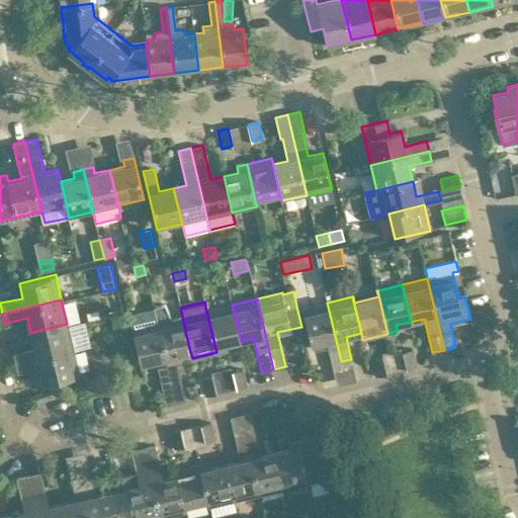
[(327,303),(303,309),(303,310),(297,311),(301,327),(307,325),(311,345),(326,342),(332,364),(341,361),(327,303)]
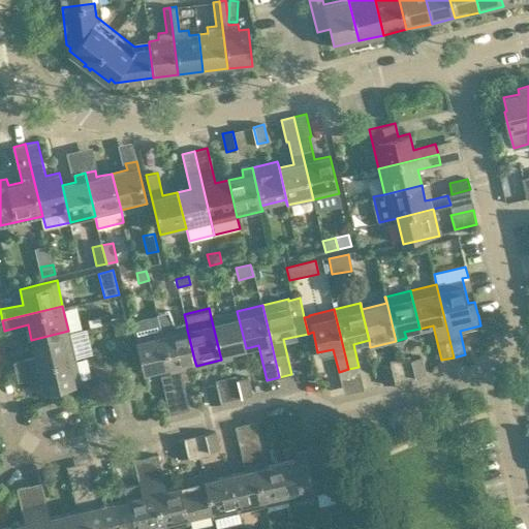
[(168,310),(157,313),(157,314),(160,329),(175,389),(185,385),(180,364),(194,360),(187,330),(186,322),(175,325),(168,312),(168,310)]
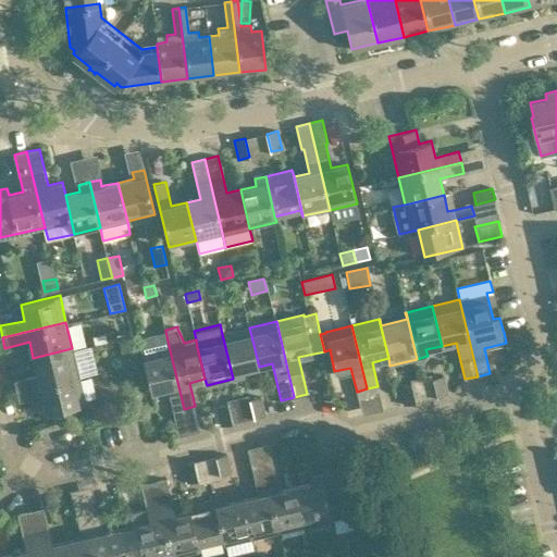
[(249,327),(222,334),(233,379),(244,376),(243,370),(259,367),(249,327)]
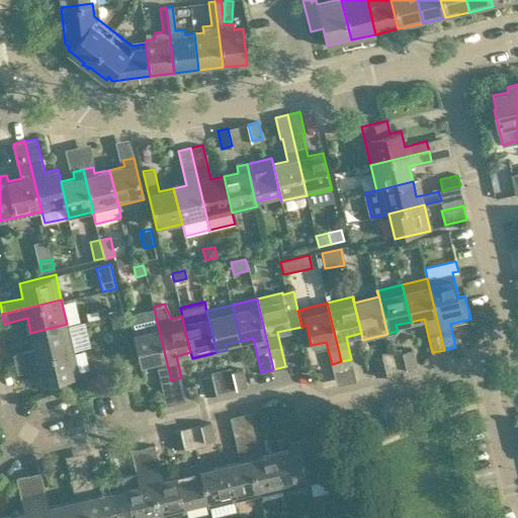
[(154,308),(128,314),(132,328),(136,345),(140,364),(156,360),(161,382),(171,380),(157,322),(154,308)]
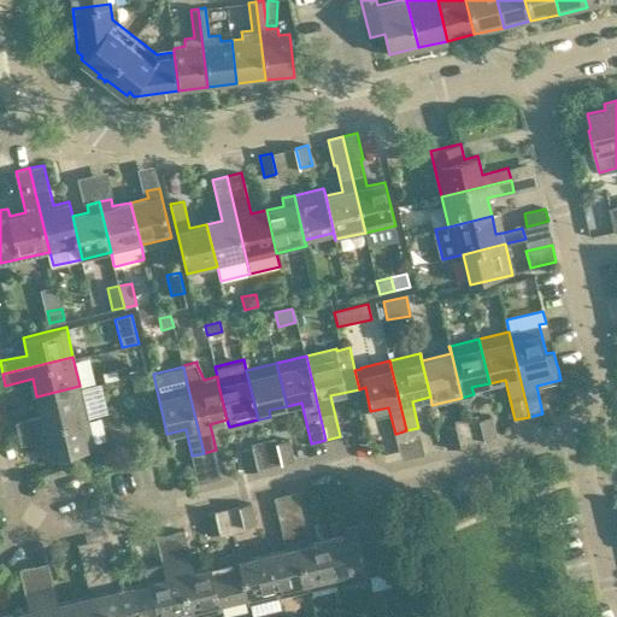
[(100,381),(80,386),(87,416),(107,411),(100,381)]
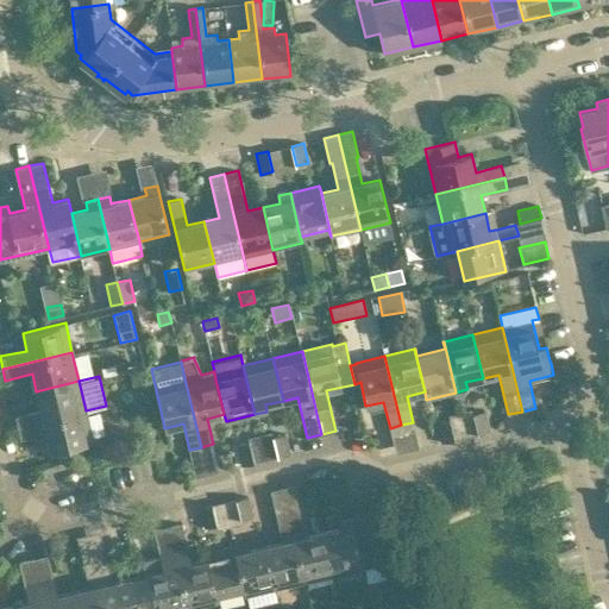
[(14,415),(17,427),(86,410),(79,381),(36,391),(41,408),(14,415)]
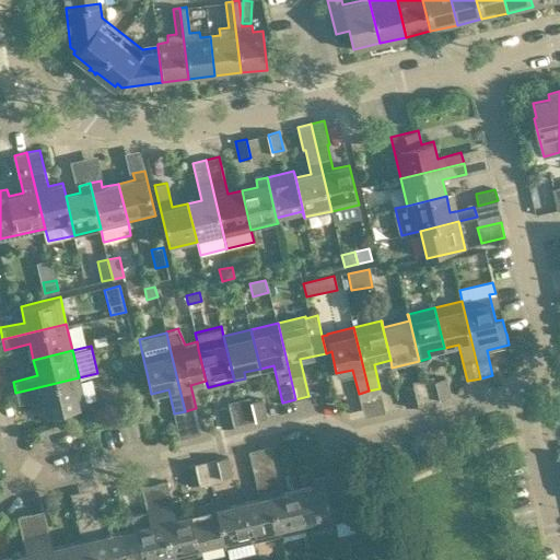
[(79,377),(15,393),(18,404),(42,398),(46,416),(85,406),(79,377)]
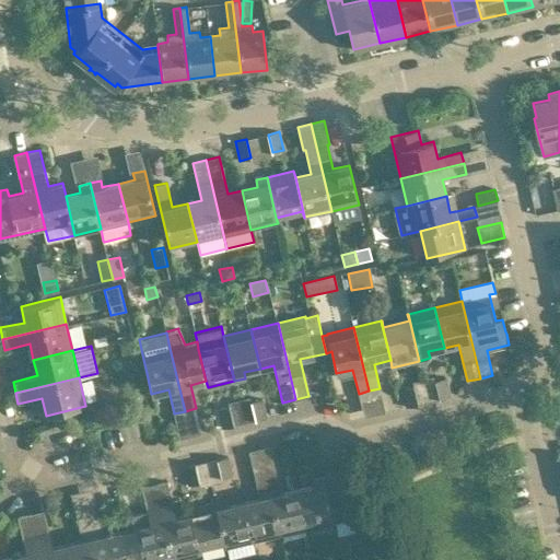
[(445,377),(434,380),(440,398),(451,396),(445,377)]
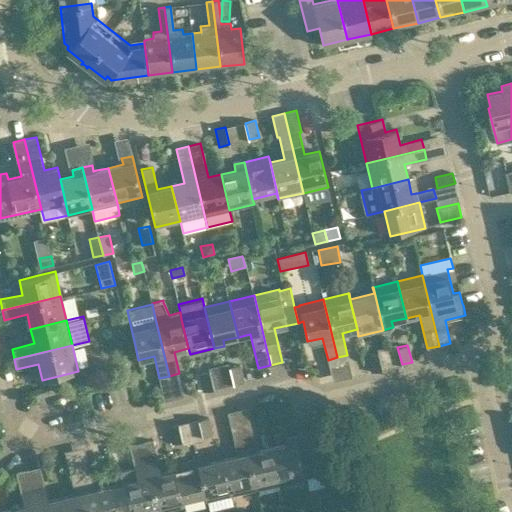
[(381,369),(377,352),(367,355),(371,372),(381,369)]
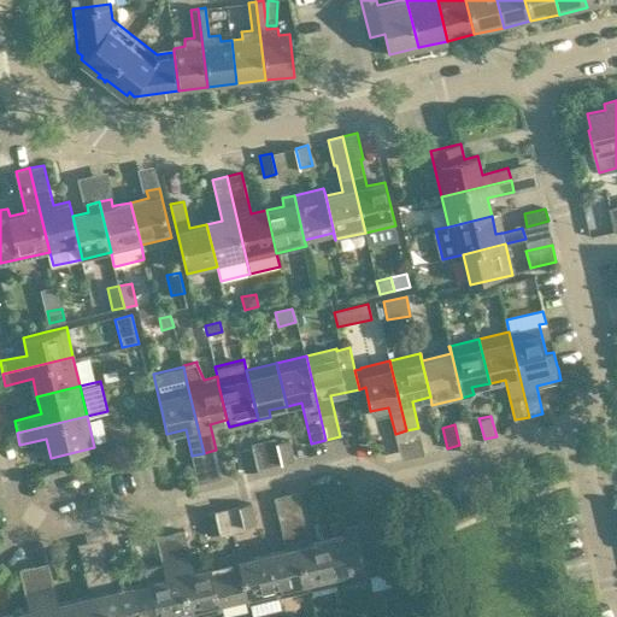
[(263,441),(269,465),(281,462),(276,441),(275,439),(263,441)]
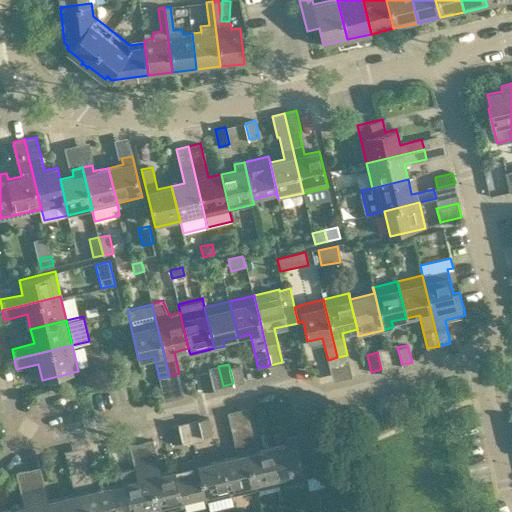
[(229,366),(233,383),(243,381),(239,364),(229,366)]
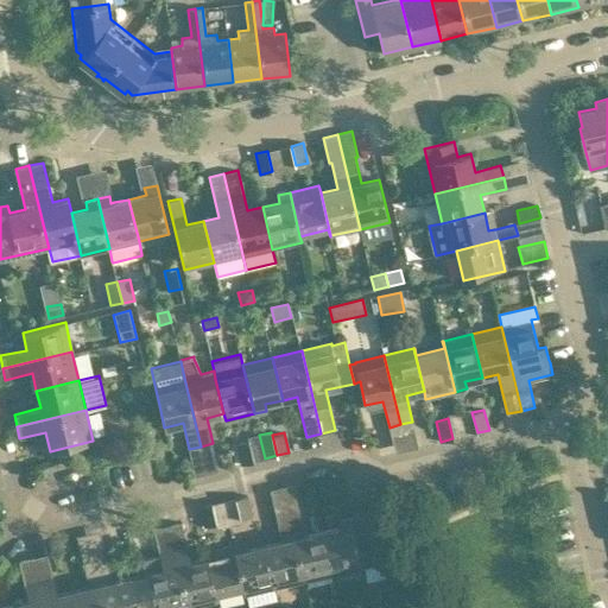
[(265,458),(259,435),(248,437),(248,441),(253,461),(265,458)]
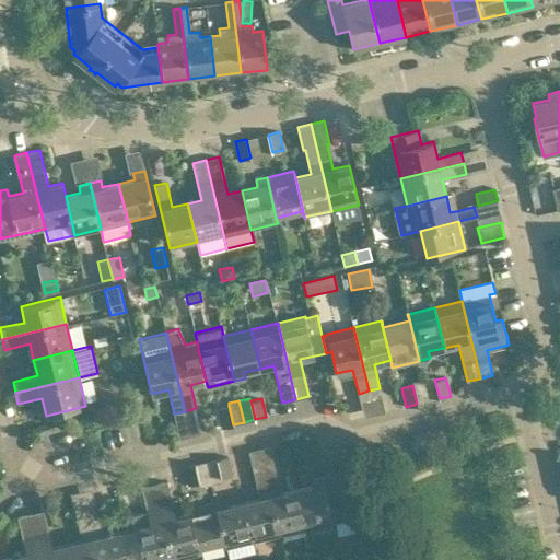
[(218,408),(222,427),(233,424),(229,406),(218,408)]
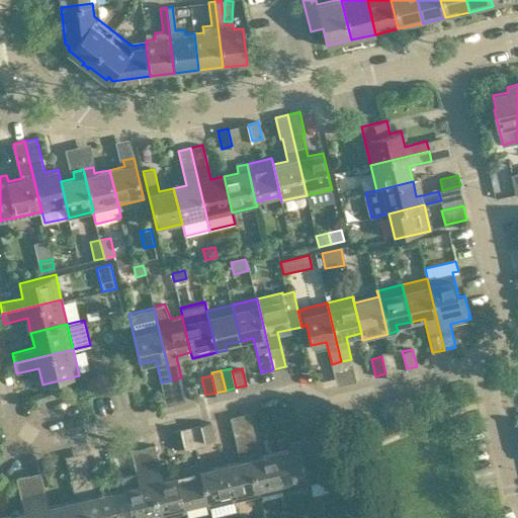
[(181,377),(171,380),(176,404),(186,402),(181,377)]
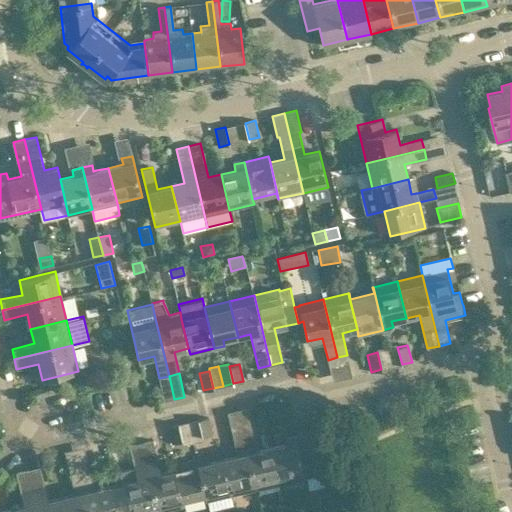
[(164,401),(174,399),(169,376),(159,378),(164,401)]
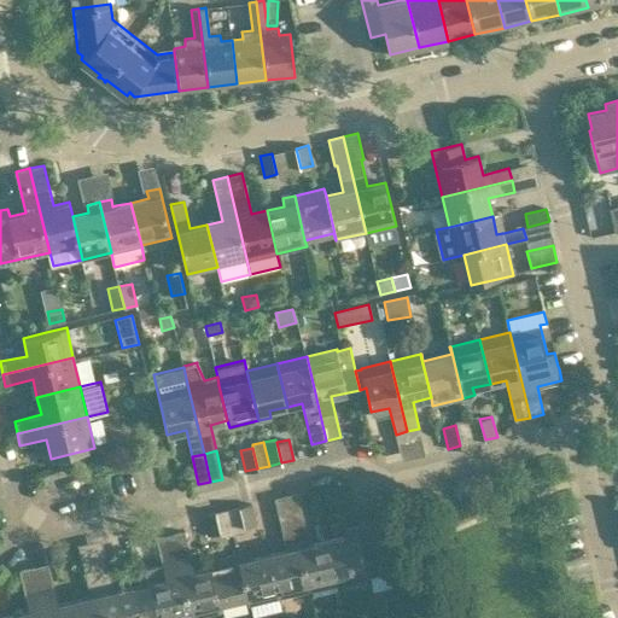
[(251,501),(240,505),(245,525),(245,526),(257,523),(256,522),(251,501)]
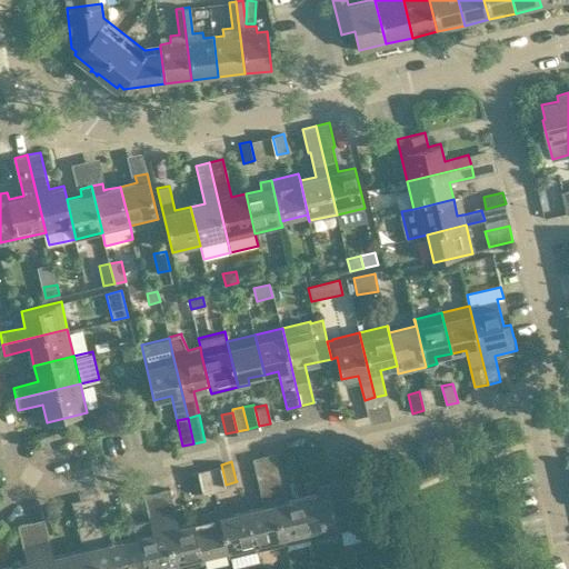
[(198,469),(187,472),(191,491),(191,492),(203,490),(203,489),(198,469)]
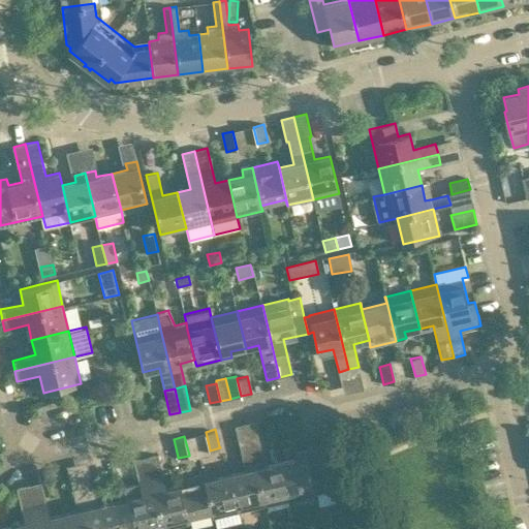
[(260,442),(250,444),(263,504),(289,499),(281,462),(266,465),(260,442)]
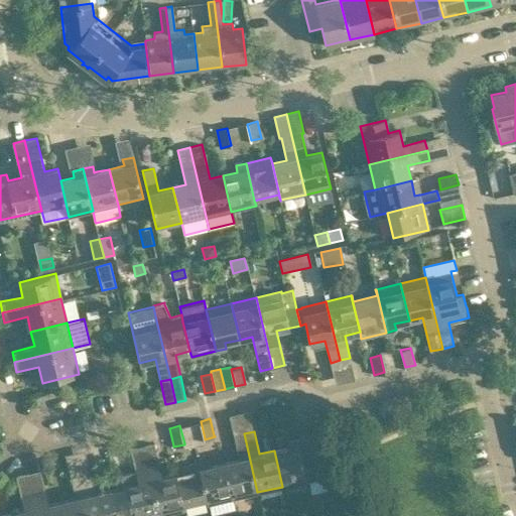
[(239,459),(225,462),(233,498),(257,492),(244,433),(234,435),(239,459)]
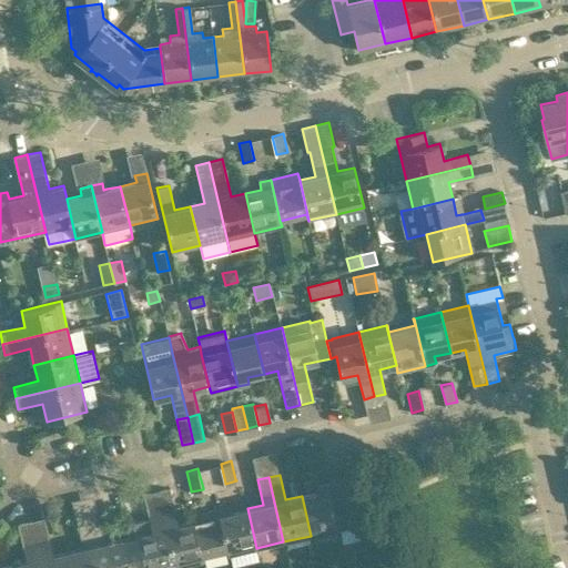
[(317,492),(302,496),(311,536),(338,529),(337,525),(352,521),(348,507),(344,490),(342,479),(316,485),(317,492)]
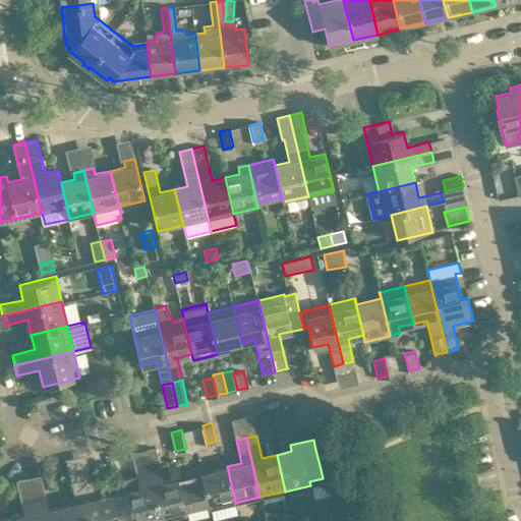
[(156,446),(143,449),(160,520),(185,515),(176,471),(175,472),(176,478),(164,481),(156,446)]
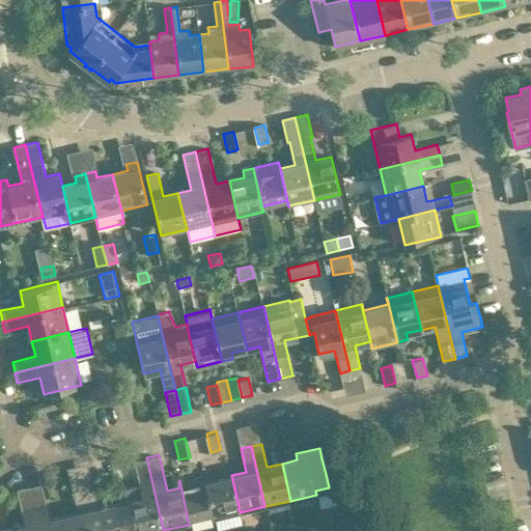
[(139,483),(122,487),(126,501),(129,500),(132,516),(126,518),(128,530),(161,530),(163,530),(146,457),(134,460),(139,483)]
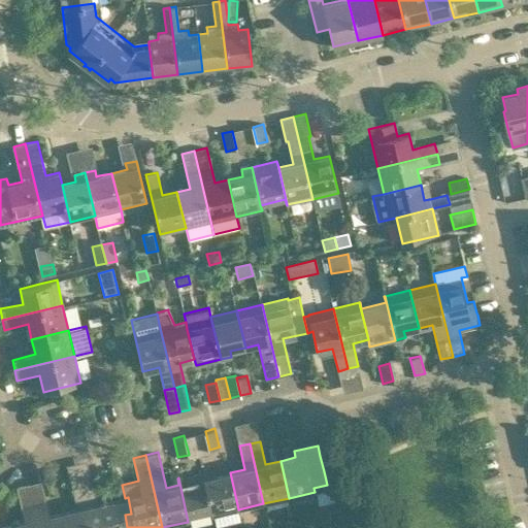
[(213,469),(203,472),(211,508),(212,516),(238,509),(230,472),(216,476),(213,469)]
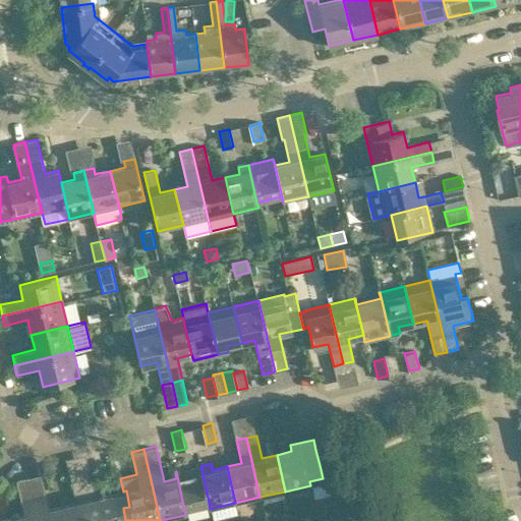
[(200,466),(176,471),(184,508),(204,503),(208,502),(209,502),(200,466)]
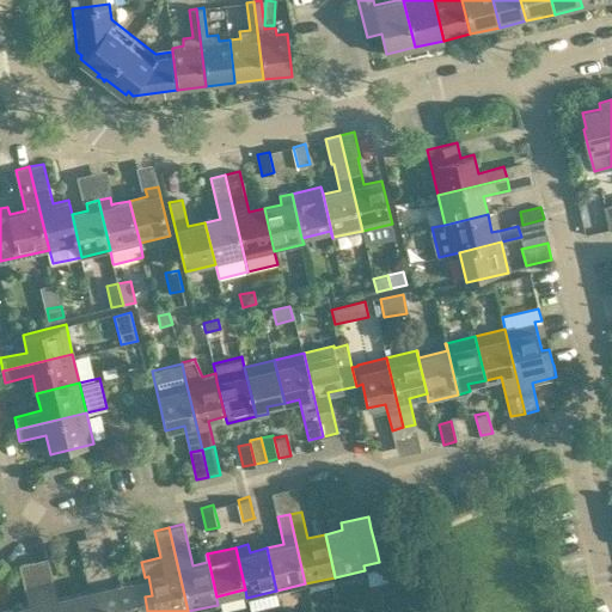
[(48,557),(34,561),(44,611),(75,611),(72,594),(56,598),(48,557)]
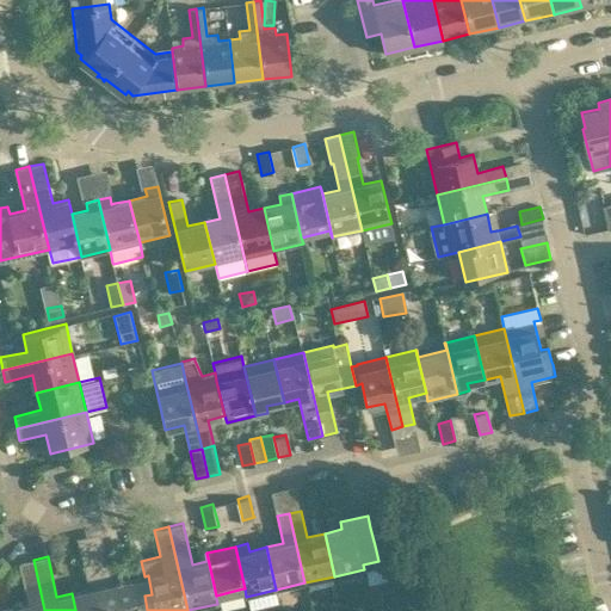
[(106,557),(94,560),(106,610),(147,610),(144,596),(135,598),(130,579),(112,584),(106,557)]
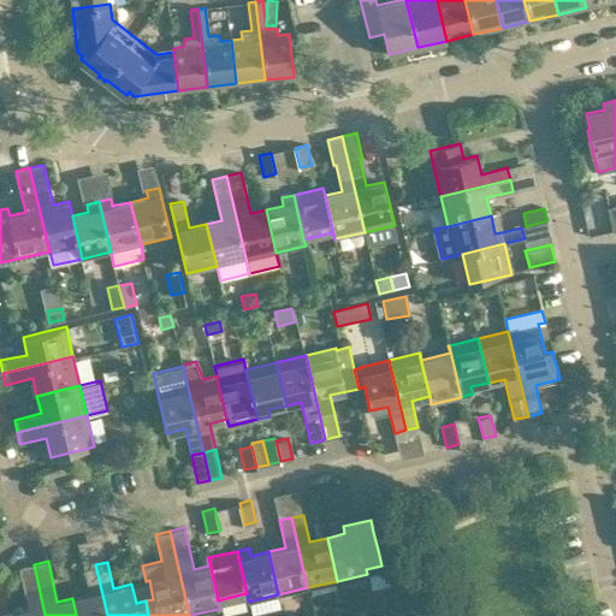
[(29,608),(13,611),(15,615),(45,615),(34,564),(19,567),(29,608)]
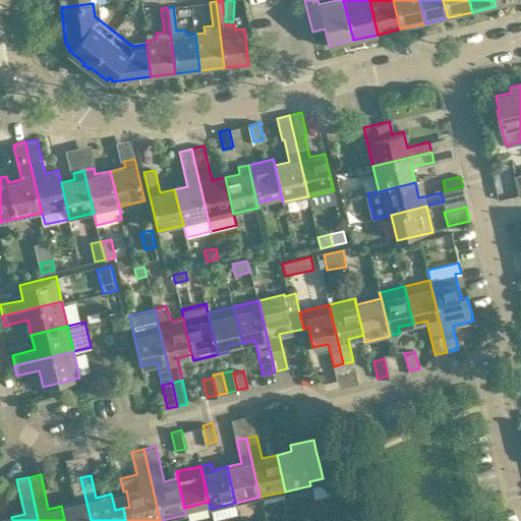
[(76,502),(61,506),(64,520),(91,520),(80,477),(70,480),(76,502)]
